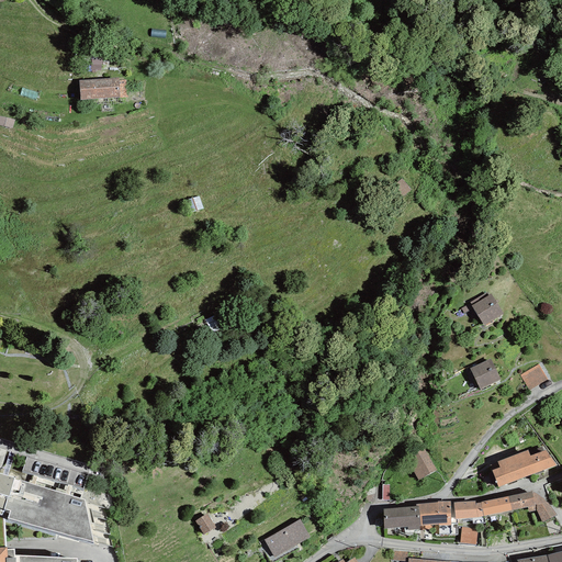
[(117,86),(80,87),(81,107),(119,104),(117,86)]
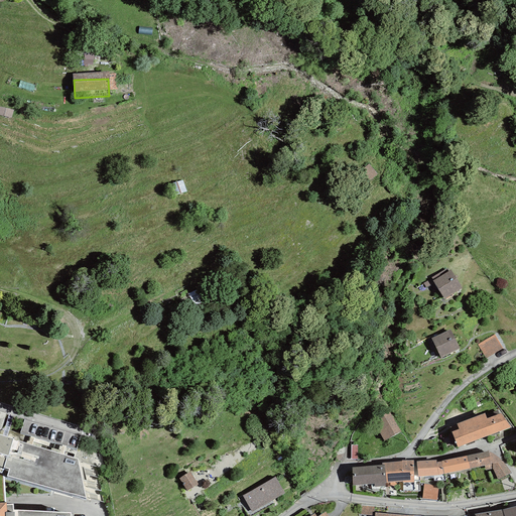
[(360,169),(368,179),(377,171),(369,161),(360,169)]
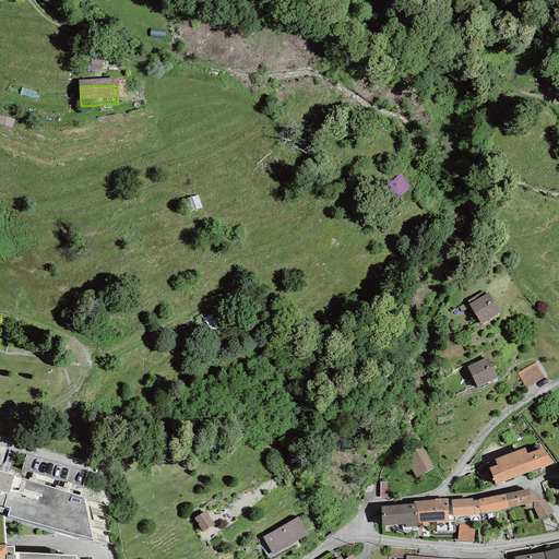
[(467,301),(470,304),(468,305),(470,307),(482,324),(500,312),(488,293),(485,294),(484,292),(467,300),(467,301)]
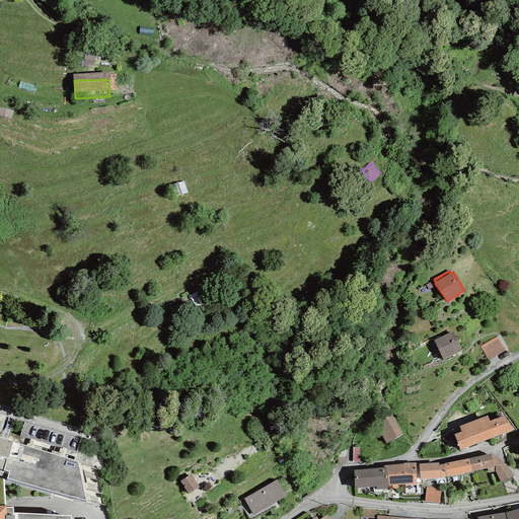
[(428,289),(436,285),(435,283),(436,282),(434,280),(426,285),(428,289)]
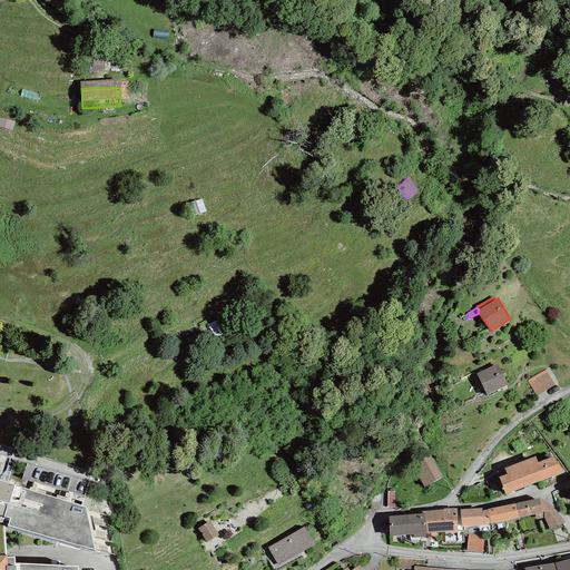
[(232,315),(209,325),(214,336),(225,332),(223,328),(235,324),(232,315)]
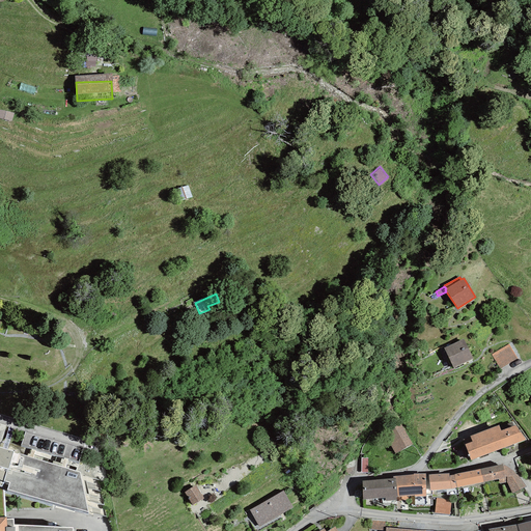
[(464,339),(444,347),(452,368),(472,359),(464,339)]
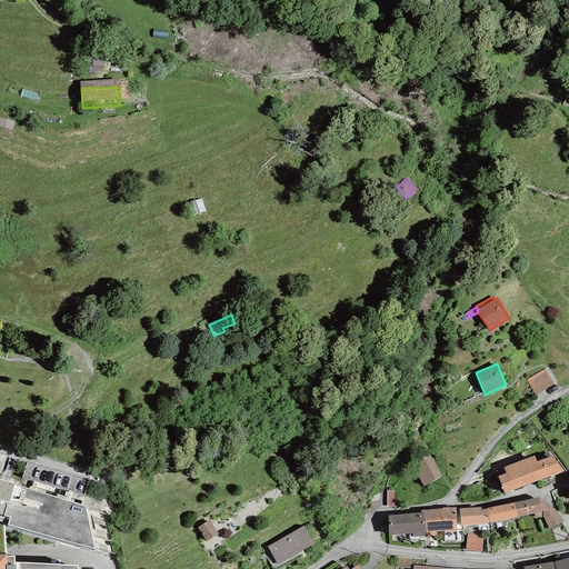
[(545,369),(527,379),(535,395),(553,385),(545,369)]
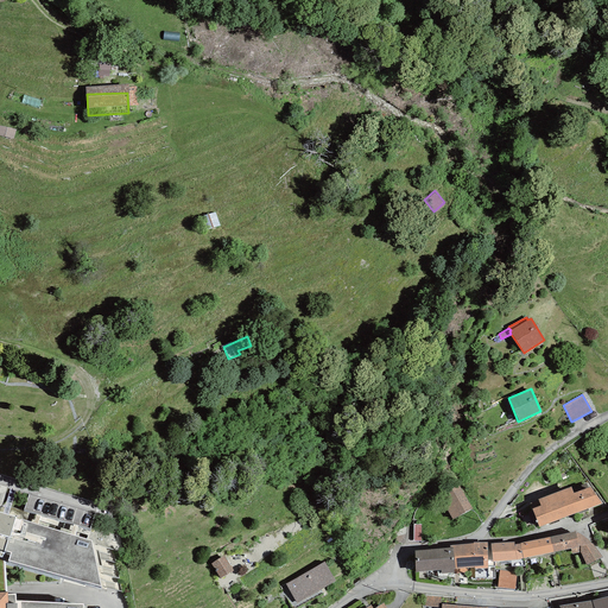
[(455,485),(434,496),(448,521),(469,511),(455,485)]
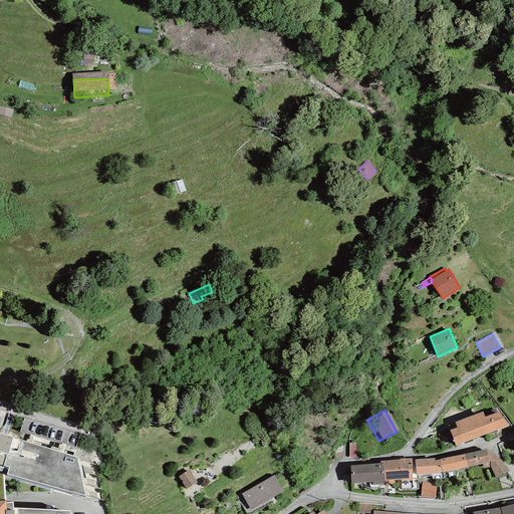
[(454,447),(507,427),(497,414),(483,419),(481,413),(452,424),(454,430),(448,432),(454,447)]
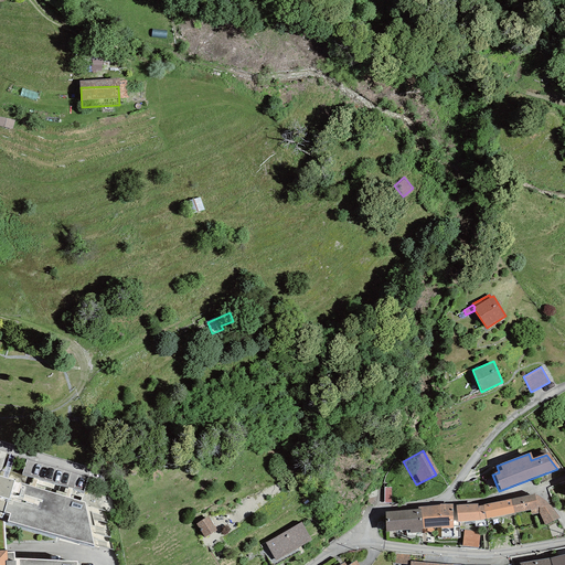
[(24,473),(22,481),(71,490),(73,482),(24,473)]
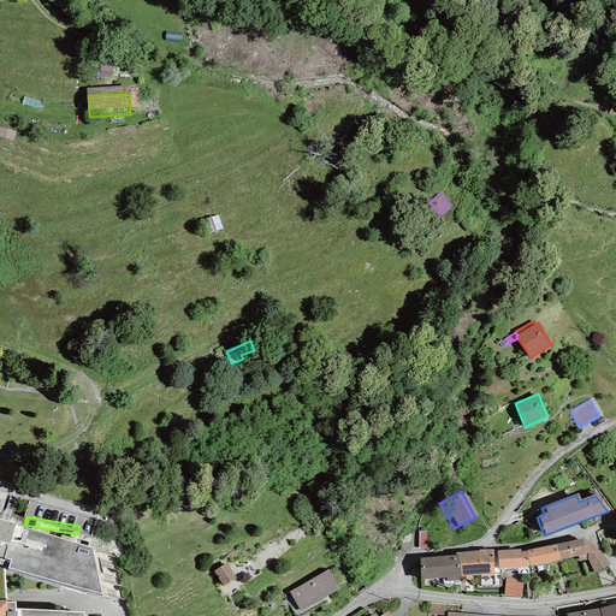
[(0,563),(3,564),(4,558),(11,561),(9,568),(101,594),(92,548),(15,525),(16,525),(0,519),(0,563)]
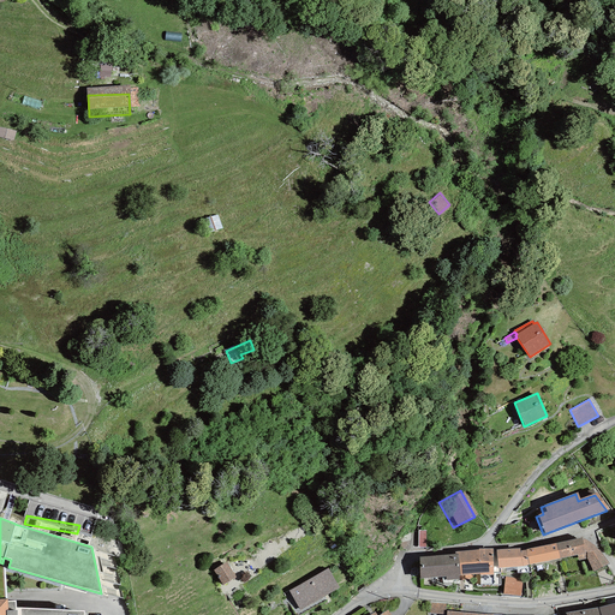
[(581,537),(556,543),(560,559),(577,555),(578,560),(586,559),(581,537)]
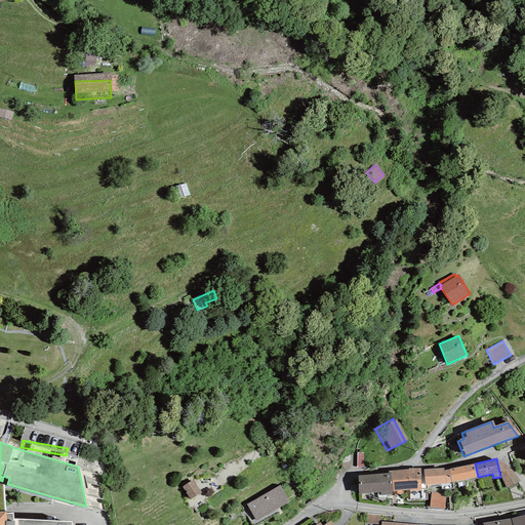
[(499,460),(496,458),(500,477),(507,488),(520,481),(512,470),(511,470),(508,467),(505,463),(499,460)]
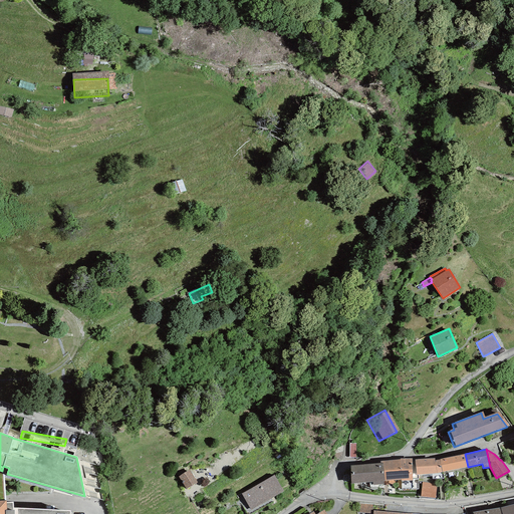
[(468,467),(465,454),(435,461),(437,473),(468,467)]
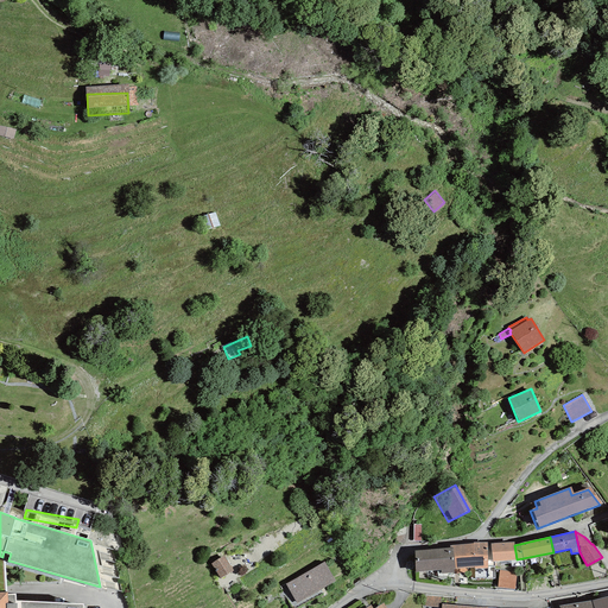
[(473,544),(449,545),(450,548),(453,548),(455,569),(470,568),(470,578),(488,578),(487,569),(487,542),(473,543),(473,544)]
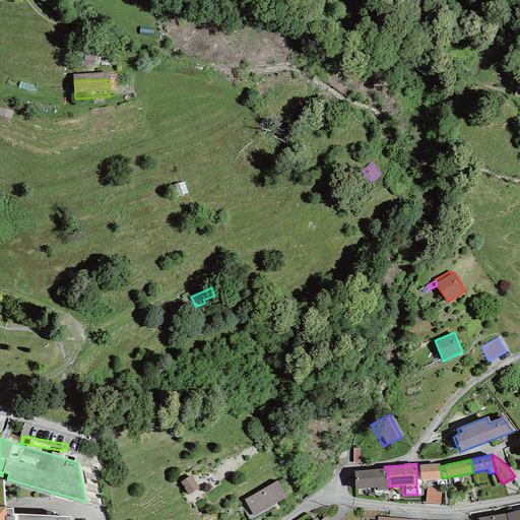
[(440,466),(440,463),(419,465),(421,480),(442,478),(440,466)]
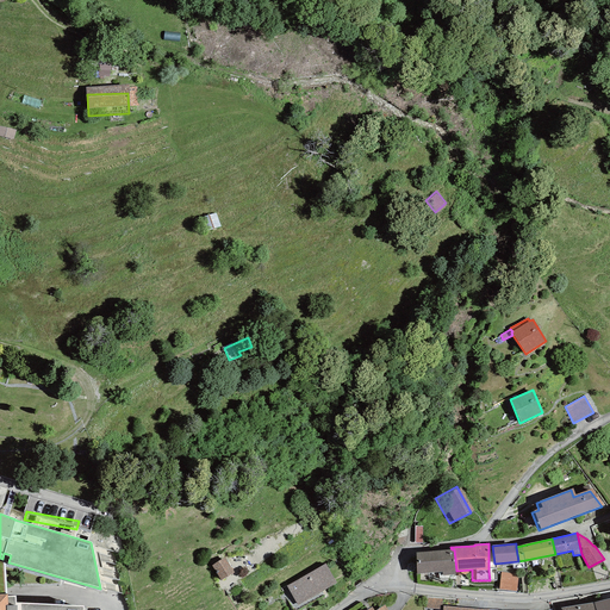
[(456,571),(454,549),(452,549),(416,553),(417,573),(442,572),(442,576),(455,574),(454,571),(456,571)]
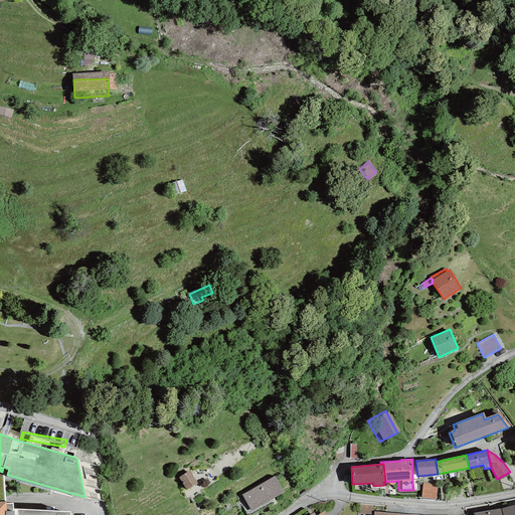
[(198,483),(190,471),(178,478),(186,490),(198,483)]
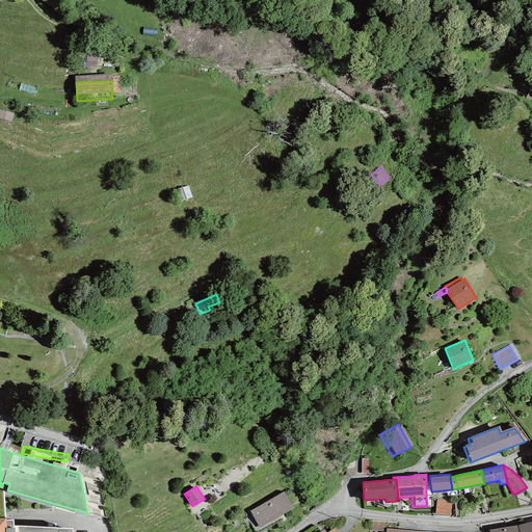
[(293,508),(284,491),(249,511),(260,528),(293,508)]
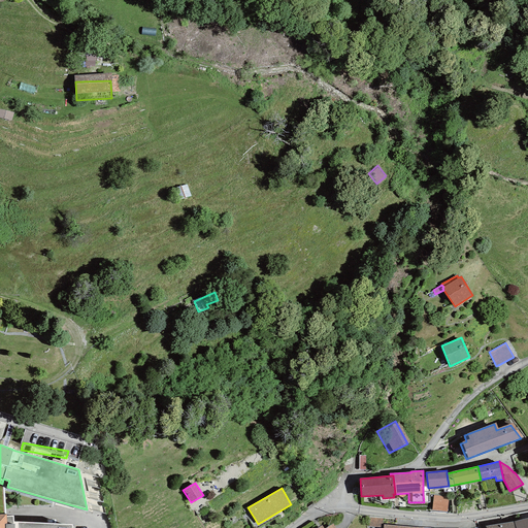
[(448,499),(433,496),(431,512),(444,514),(448,499)]
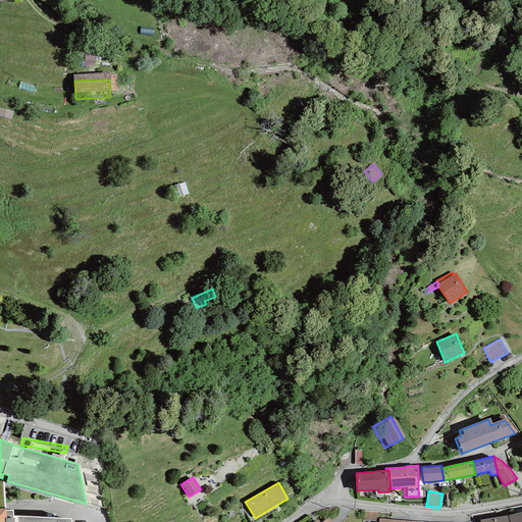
[(1,512),(0,511),(0,521),(69,521),(70,520),(2,516),(1,512)]
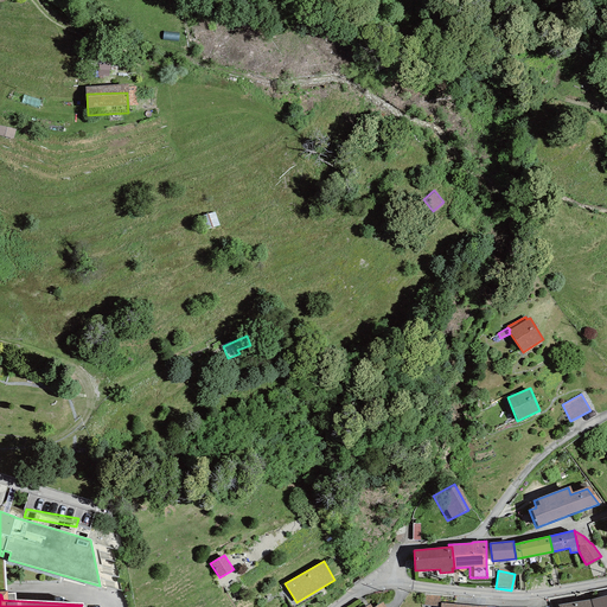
[(606,606),(606,595),(590,600),(593,606),(606,606)]
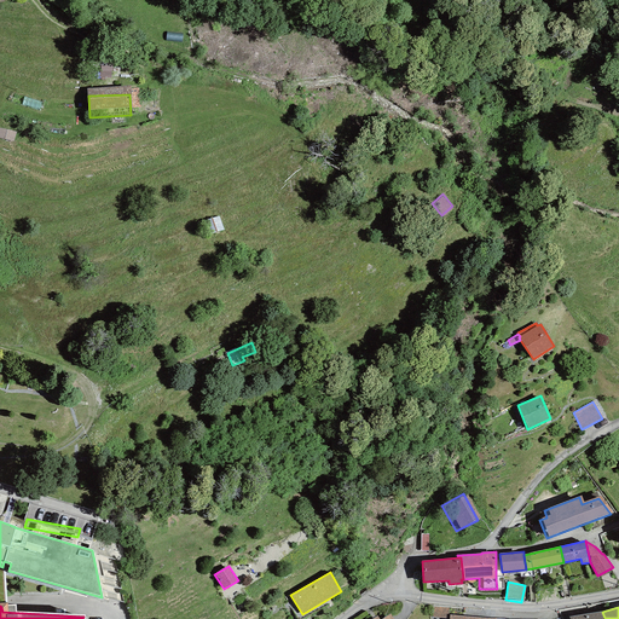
All buildings are outlined.
